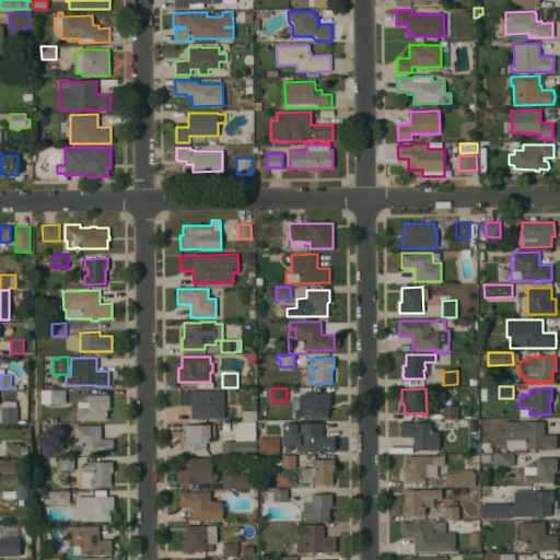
[(41,391),(65,391),(66,403),(41,404),(41,391)]
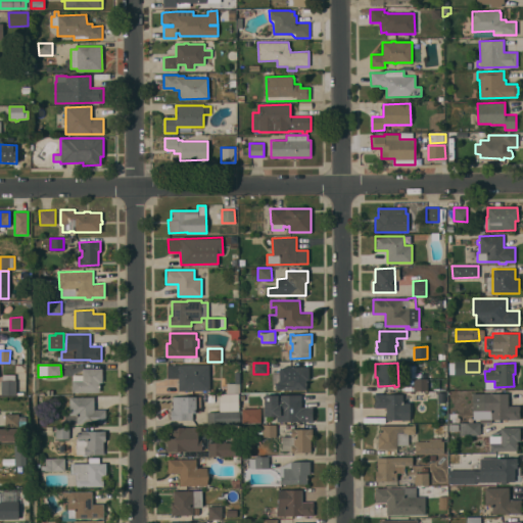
[(167,365),(209,365),(209,390),(179,391),(179,378),(167,378),(167,365)]
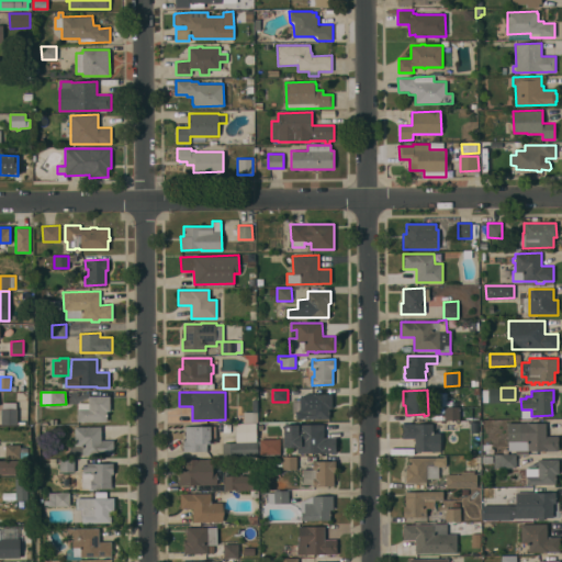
[(329,418),(301,419),(300,401),(312,394),(332,394),(332,408),(328,408),(329,418)]
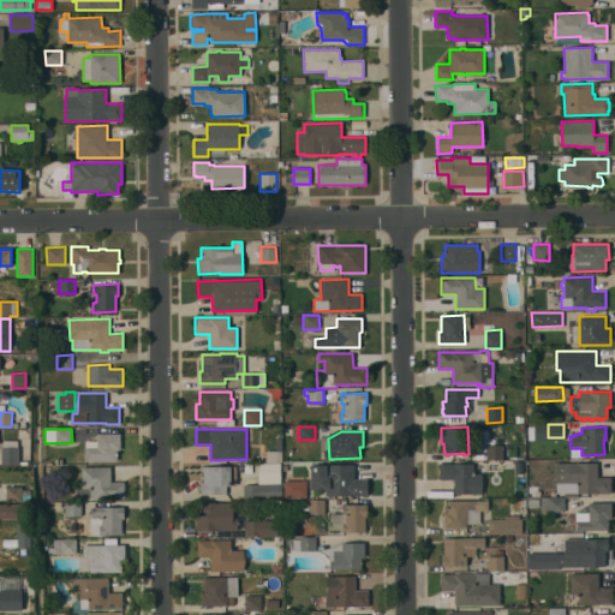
[(85,441),(96,441),(96,434),(120,434),(120,451),(117,451),(117,461),(84,461),(84,447),(85,447),(85,441)]
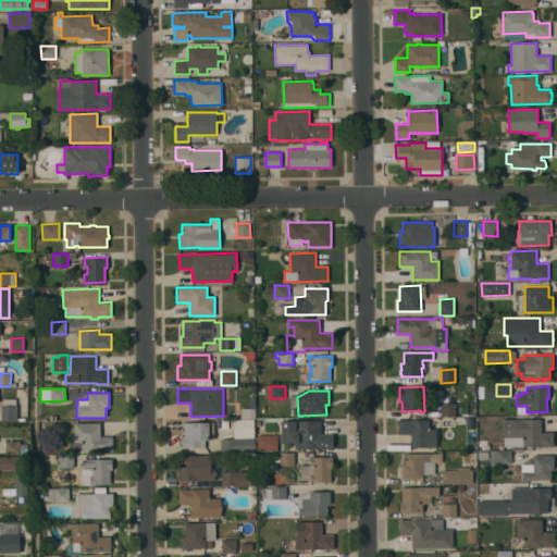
[(250,396),(255,396),(255,419),(240,419),(240,408),(250,408),(250,396)]
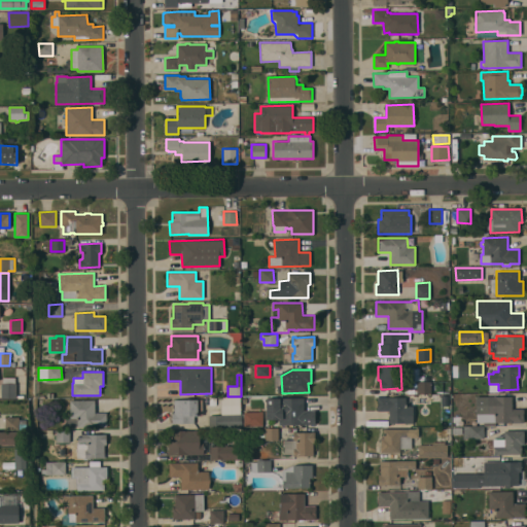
[(16,398),(1,398),(1,383),(2,383),(2,377),(14,377),(14,383),(16,383),(16,398)]
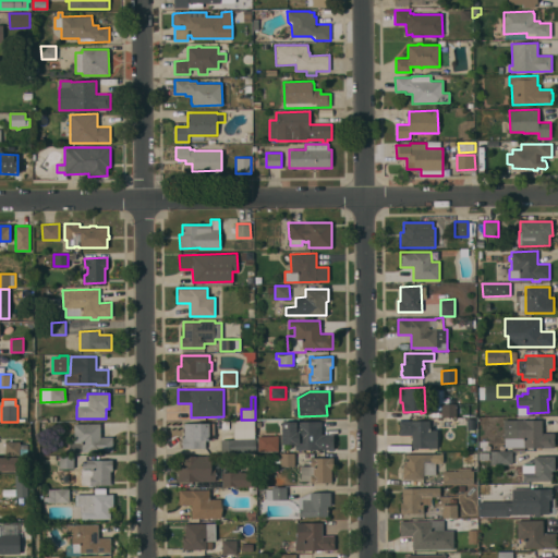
[(440,404),(456,403),(456,416),(441,416),(440,404)]
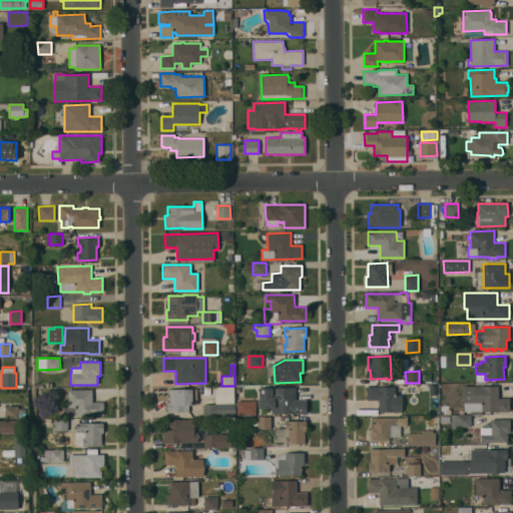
[(395,387),(395,395),(401,395),(402,412),(378,413),(378,400),(367,400),(367,387),(379,386),(379,387),(395,387)]
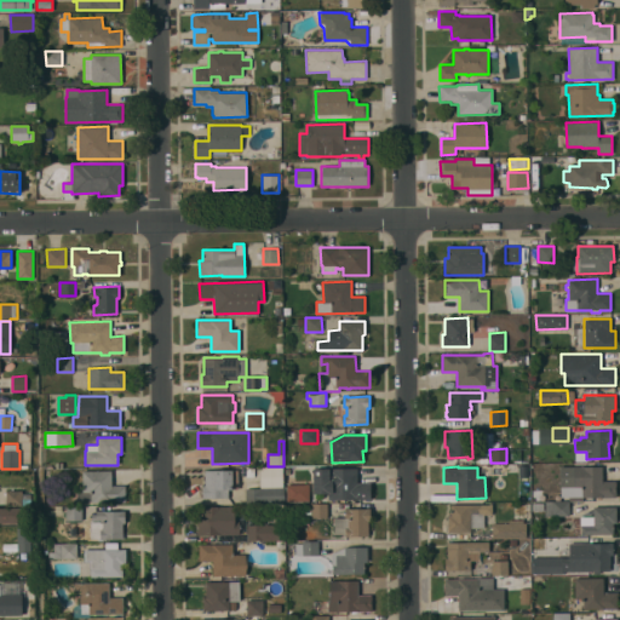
[(574,497),(574,488),(581,488),(581,487),(574,487),(574,466),(602,466),(602,481),(615,481),(615,497),(581,497),(574,497)]
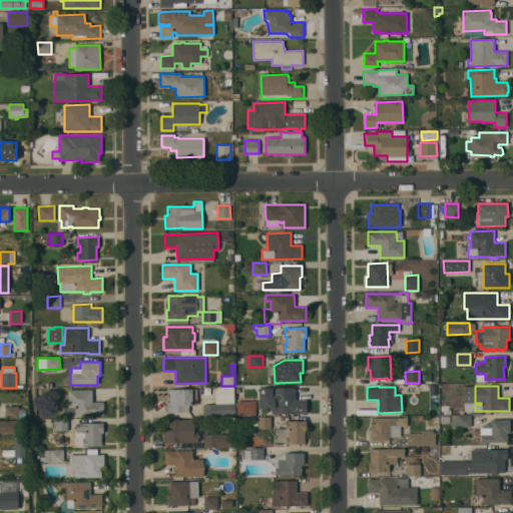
[(214,403),(233,403),(233,387),(214,387),(214,403)]
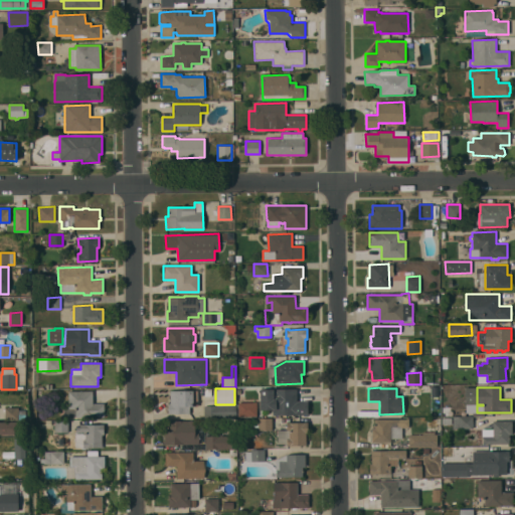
[(308,414),(273,414),(273,409),(261,409),(260,389),(297,388),(297,401),(308,401),(308,414)]
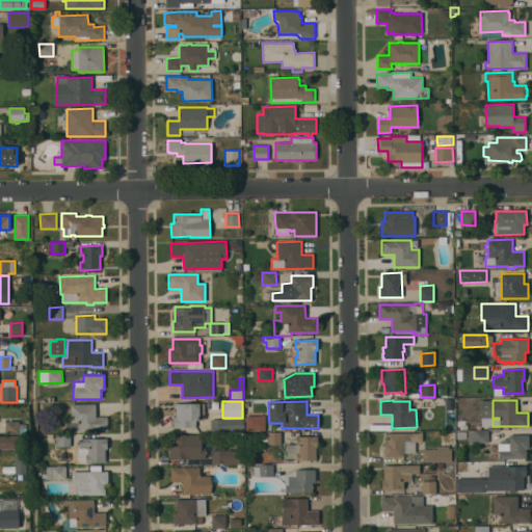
[(70,404),(96,403),(96,417),(107,417),(107,430),(78,431),(78,422),(71,422),(70,404)]
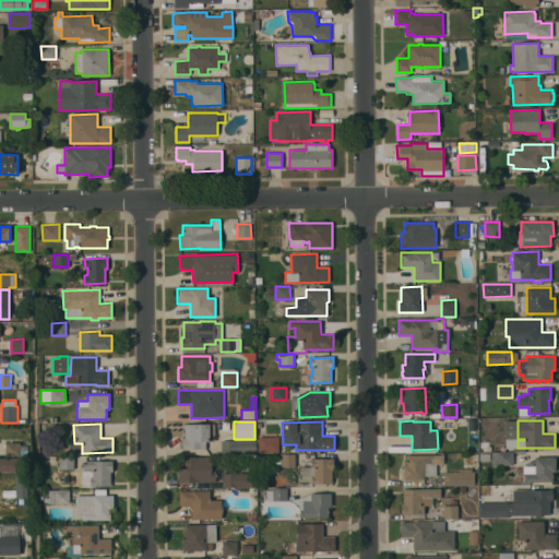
[(205,449),(187,449),(187,450),(182,450),(182,438),(185,438),(185,424),(214,424),(214,441),(205,441),(205,449)]
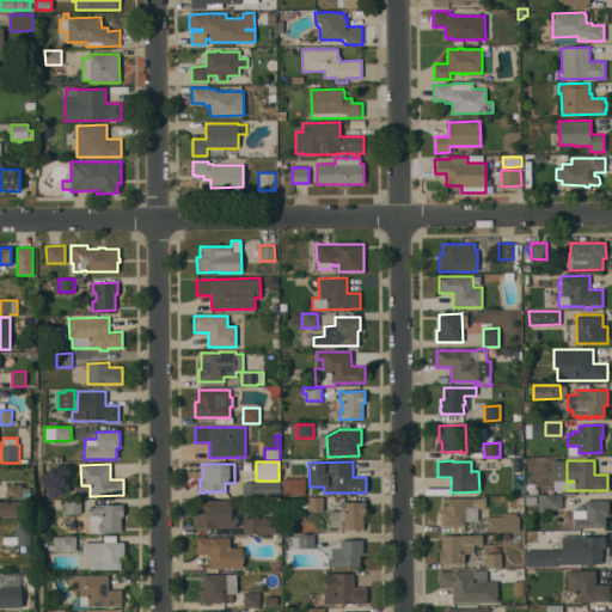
[(304,478),(282,478),(283,495),(305,494),(304,478)]
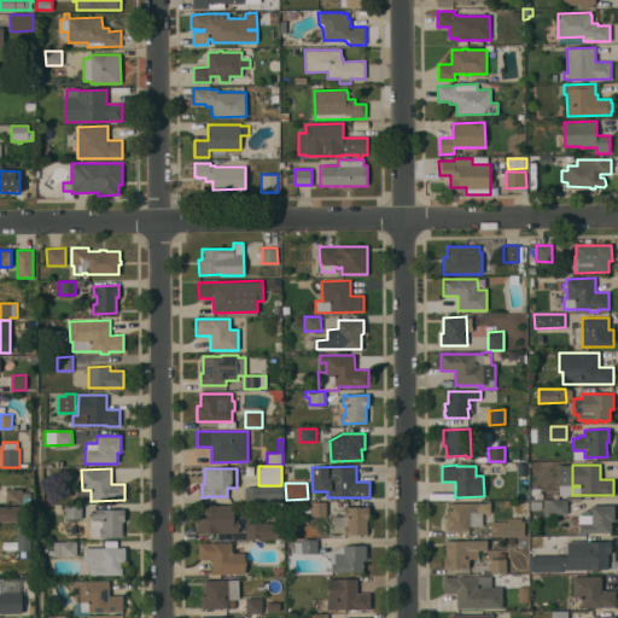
[(244,488),(284,485),(284,501),(260,502),(260,501),(245,501),(244,488)]
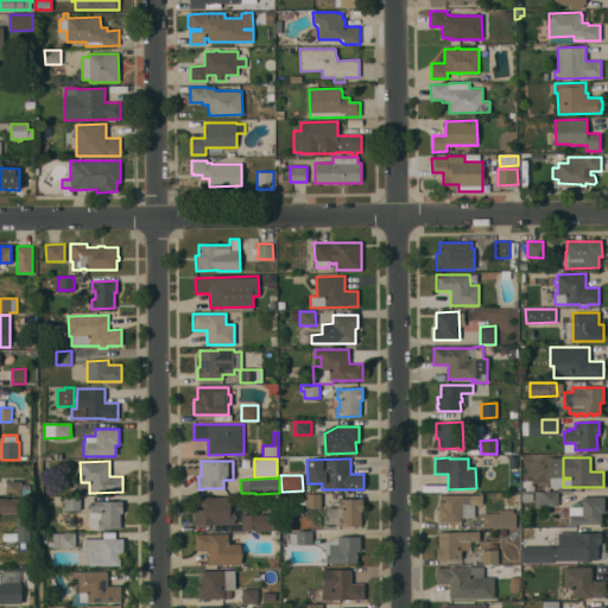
[(21,485),(30,483),(30,495),(6,495),(5,481),(21,481),(21,485)]
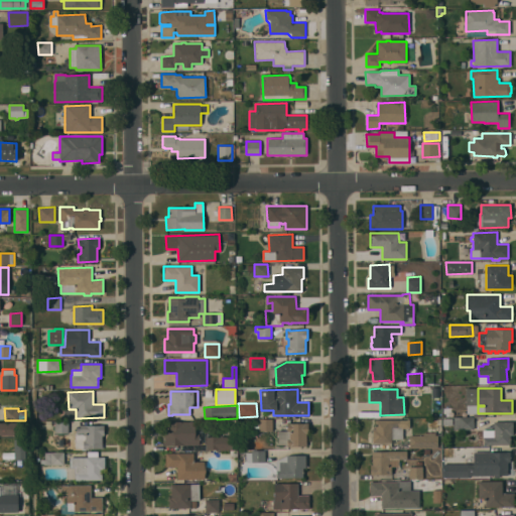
[(454,417),(473,417),(473,429),(454,429),(454,417)]
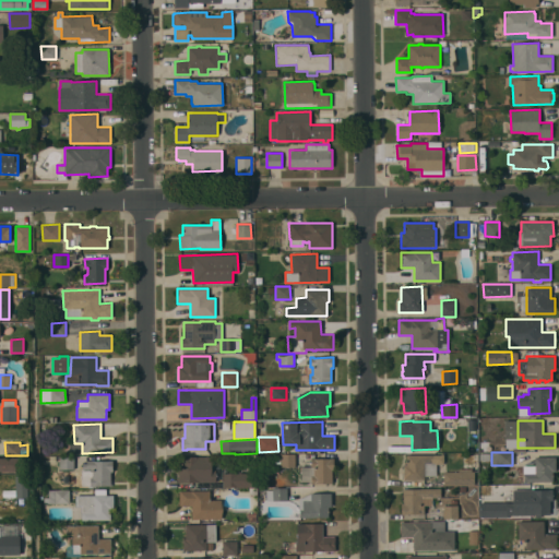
[(280,454),(295,454),(295,466),(280,466),(280,454)]
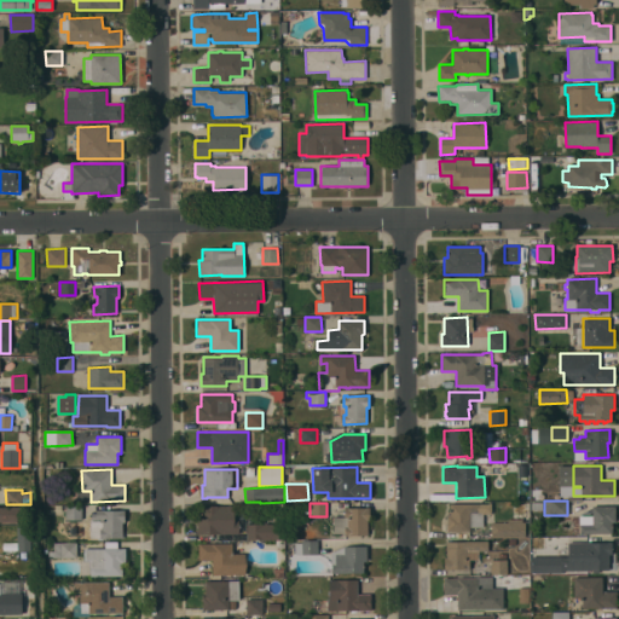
[(450,503),(491,503),(491,514),(482,514),(482,527),(470,527),(470,531),(447,531),(446,515),(450,515),(450,503)]
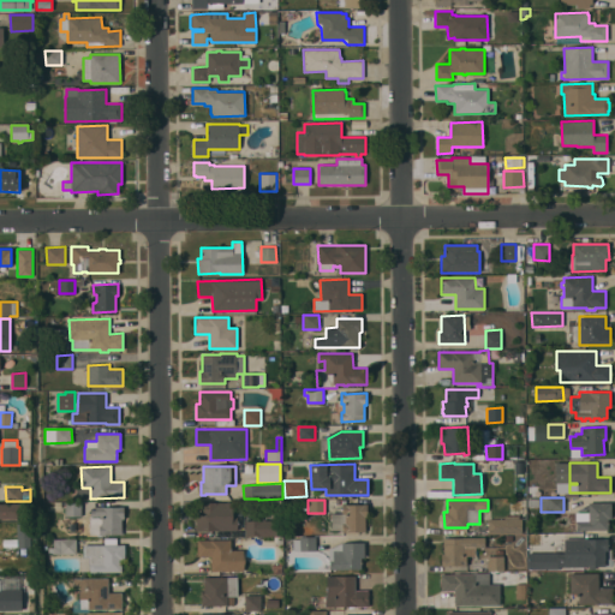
[(65,503),(81,502),(81,517),(65,517),(65,503)]
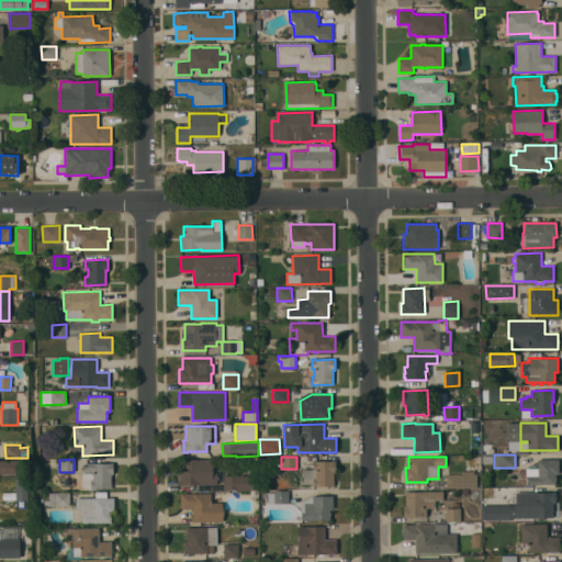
[(216,485),(179,485),(179,470),(182,470),(182,459),(212,459),(212,472),(216,472),(216,485)]
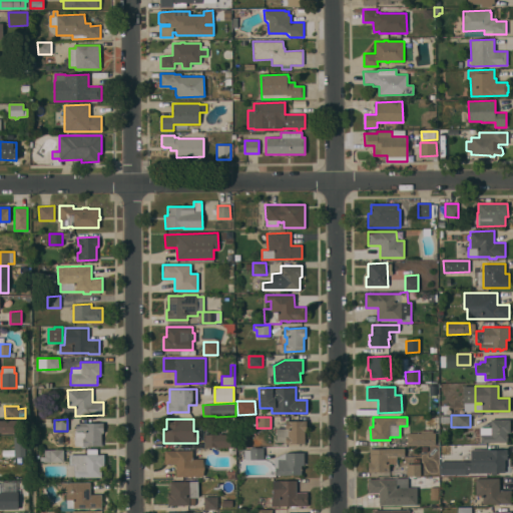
[(491,419),(510,419),(510,433),(507,433),(507,442),(480,442),(480,428),(491,427),(491,419)]
